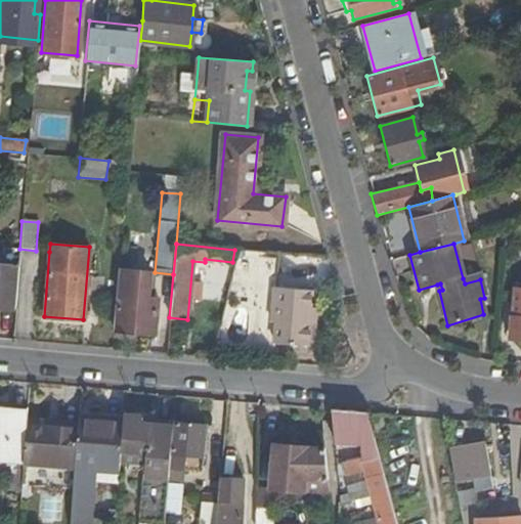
[(0,307),(14,309),(19,249),(2,248),(1,257),(0,257),(0,307)]
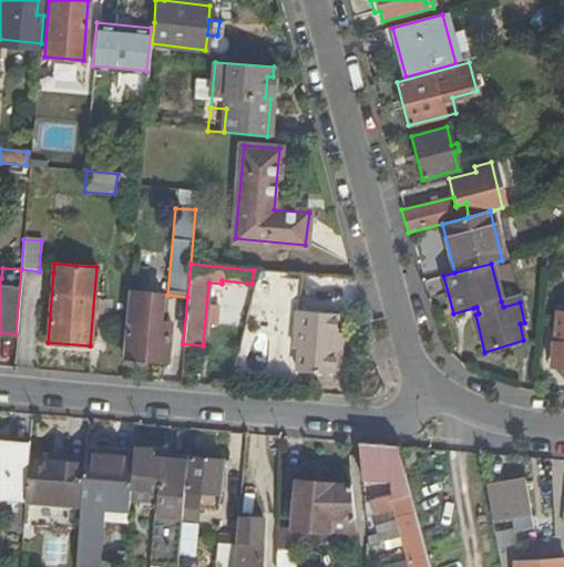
[(272,322),(280,272),(259,269),(252,319),(272,322)]
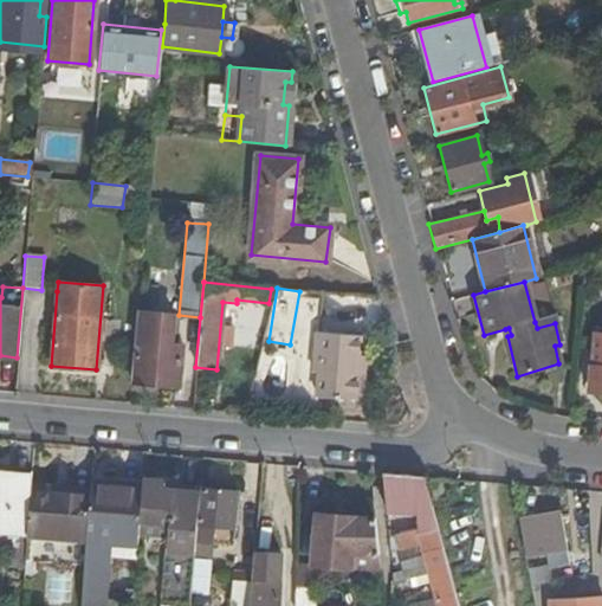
[(179,386),(182,348),(168,347),(172,320),(160,318),(161,315),(138,314),(133,381),(179,386)]
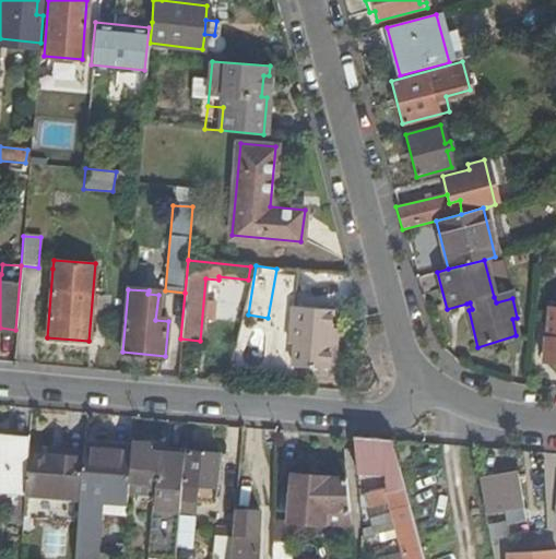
[(510,293),(494,297),(496,302),(512,298),(510,293)]
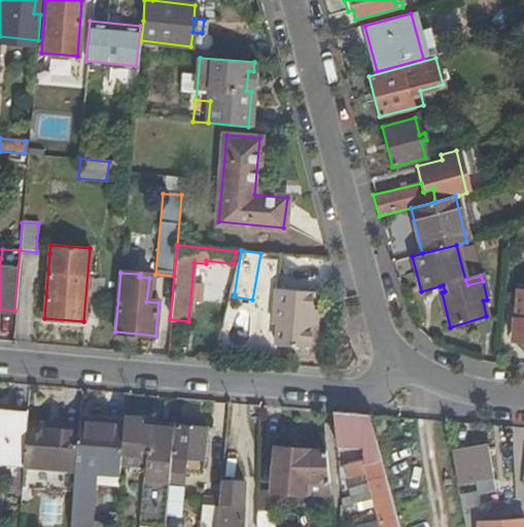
[(309,323),(310,309),(311,292),(273,288),(271,321),(276,321),(274,347),(314,351),(316,323),(309,323)]
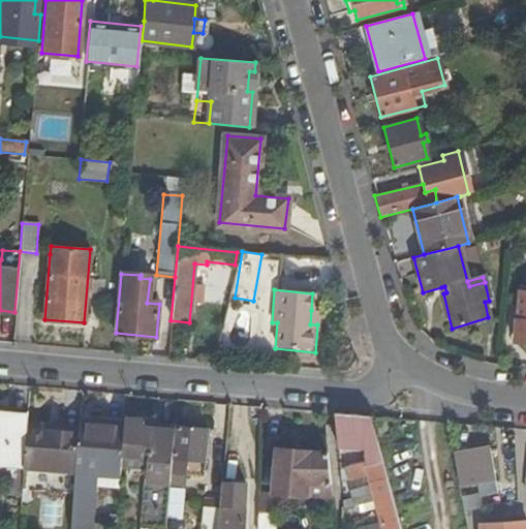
[(513,342),(525,343),(525,292),(519,292),(515,325),(515,332),(513,342)]
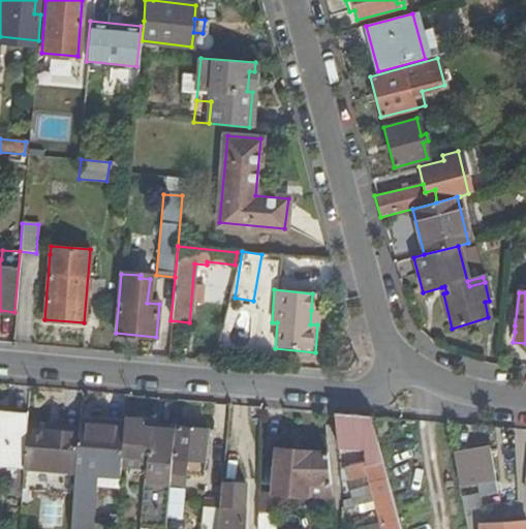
[(398,528),(369,416),(334,413),(336,445),(363,447),(364,465),(338,468),(340,480),(367,476),(370,488),(350,492),(351,499),(342,500),(342,507),(357,504),(374,502),(375,508),(380,528),(398,528)]
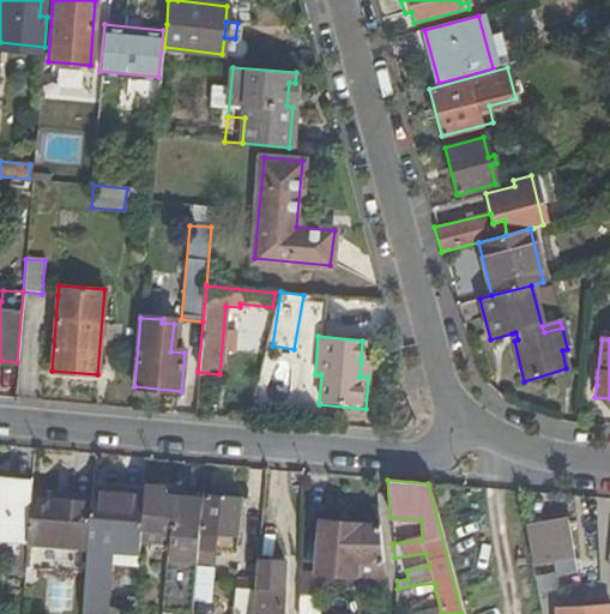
[(31,486),(0,482),(0,539),(25,541),(30,492),(31,486)]
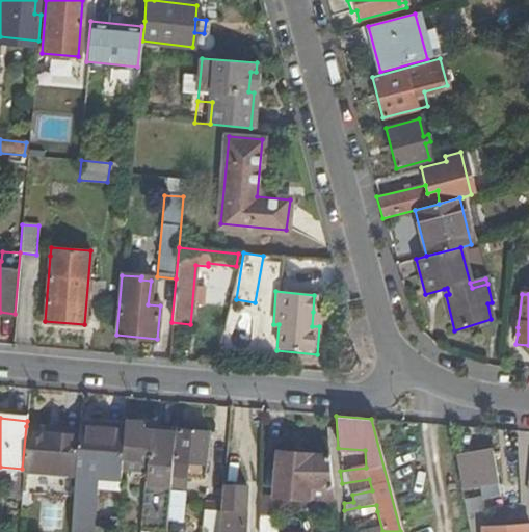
[(80,426),(123,431),(124,424),(124,422),(81,418),(80,426)]
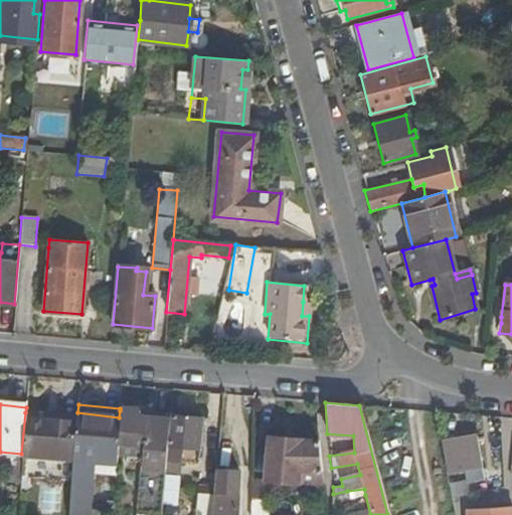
[(119,417),(116,454),(143,456),(142,466),(139,466),(134,514),(159,514),(165,461),(168,420),(139,417),(140,411),(120,410),(119,417)]
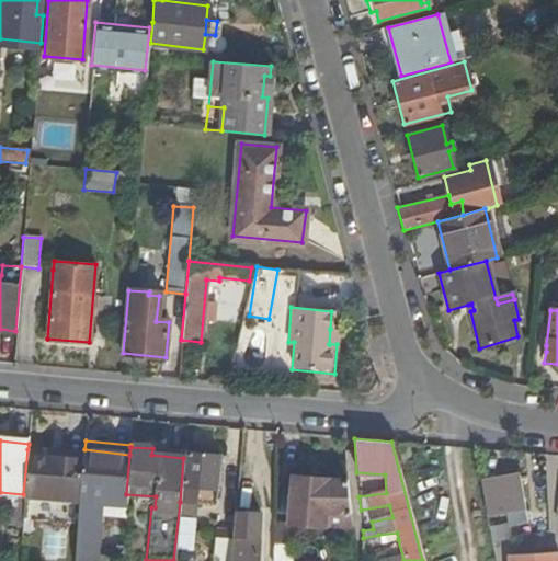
[(184,451),(152,448),(151,455),(183,458),(184,451)]
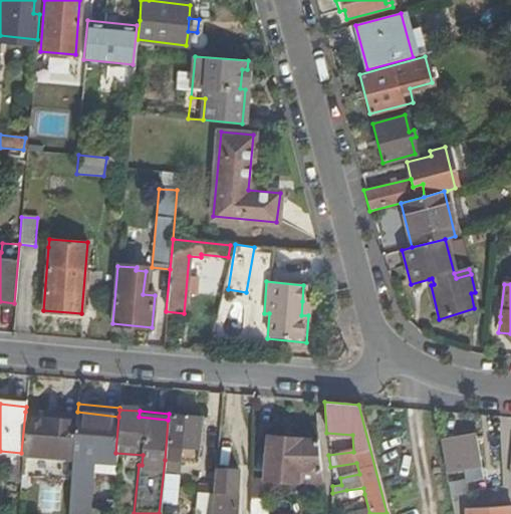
[(21,456),(72,461),(76,423),(52,420),(53,415),(25,412),(21,453),(21,456)]
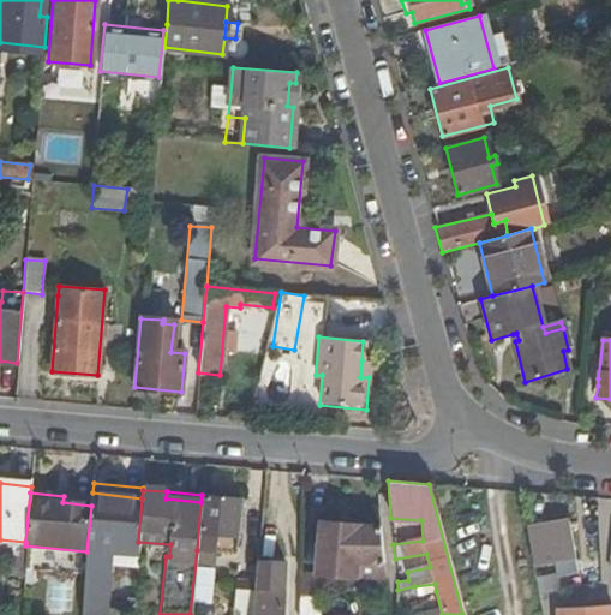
[(105,614),(109,553),(137,555),(138,542),(142,499),(93,493),(93,499),(91,506),(87,551),(82,614),(96,614),(105,614)]
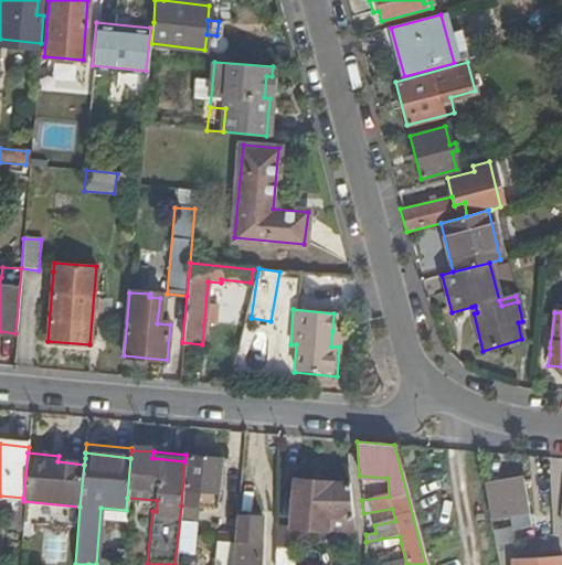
[(184,461),(181,505),(216,509),(221,458),(186,455),(184,461)]
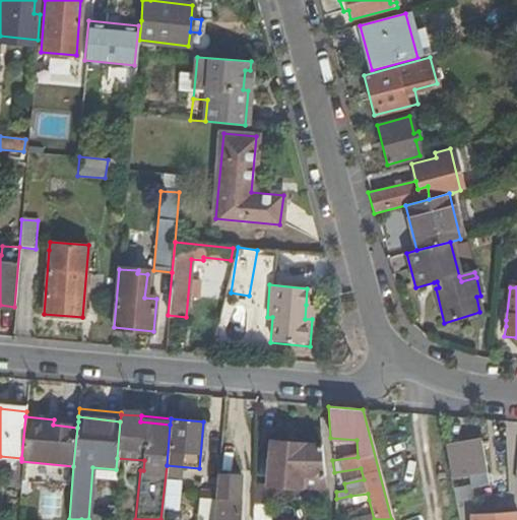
[(77,428),(78,421),(54,419),(53,425),(77,428)]
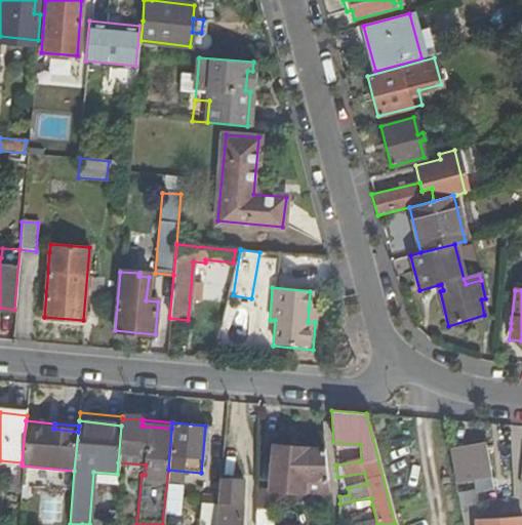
[(449,451),(454,483),(473,479),(475,491),(491,488),(485,445),(449,451)]
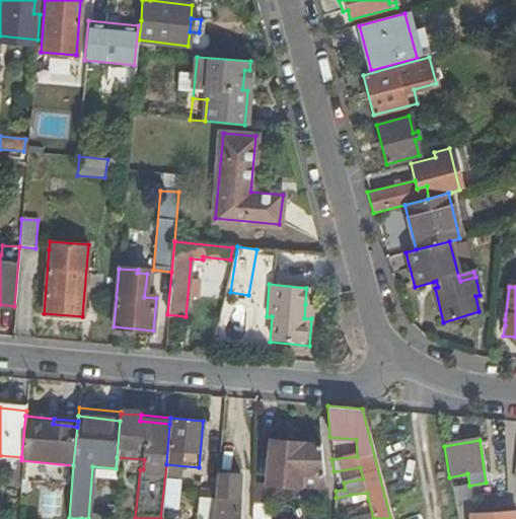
[(270,442),(267,484),(269,485),(324,488),(320,444),(270,442)]
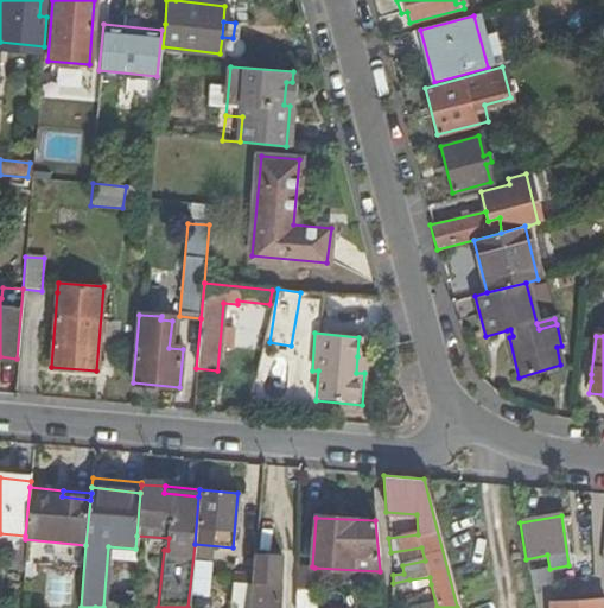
[(278,607),(281,557),(254,556),(252,578),(248,607),(278,607)]
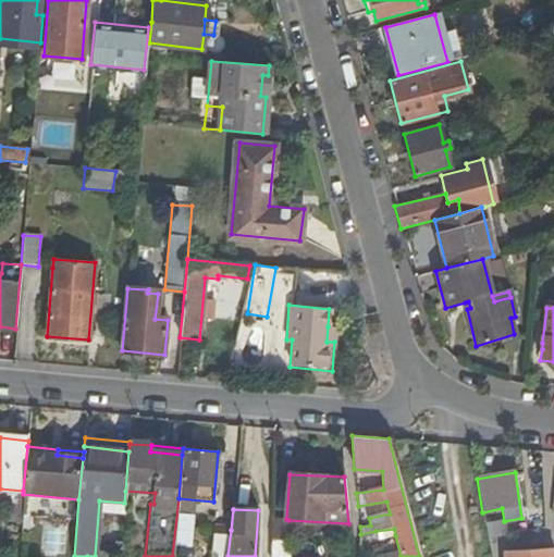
[(286,519),(271,519),(271,539),(288,539),(288,520),(286,519)]
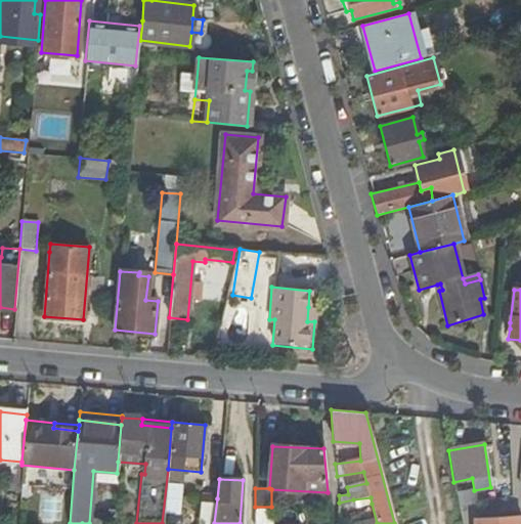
[(214,523),(217,498),(199,497),(196,523),(214,523)]
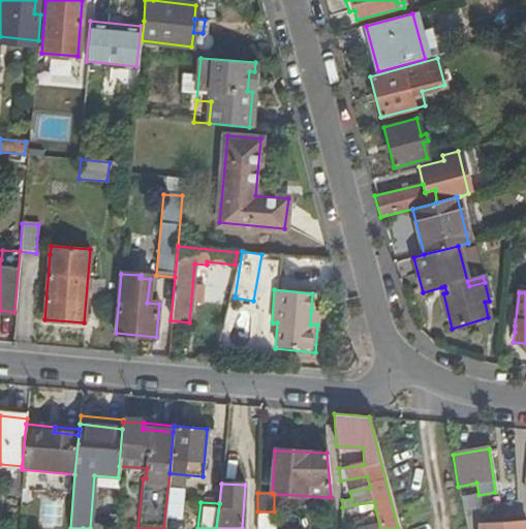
[(358,511),(375,508),(374,502),(357,504),(358,511)]
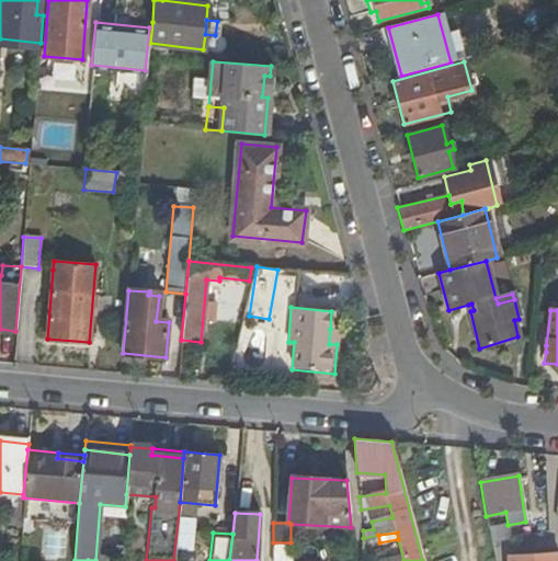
[(289,560),(291,542),(273,542),(272,560),(289,560)]
